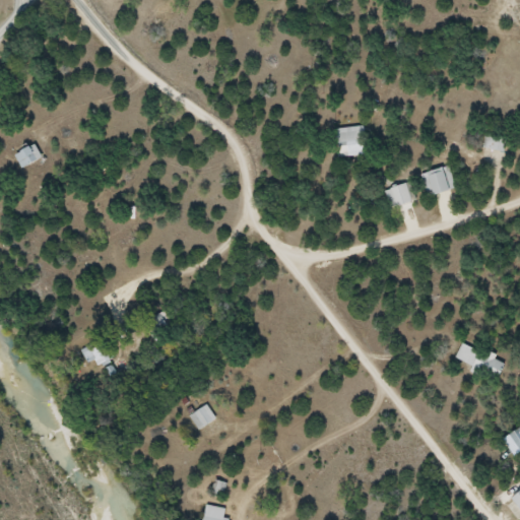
[(366,155),(366,127),(336,127),(336,155),(366,155)]
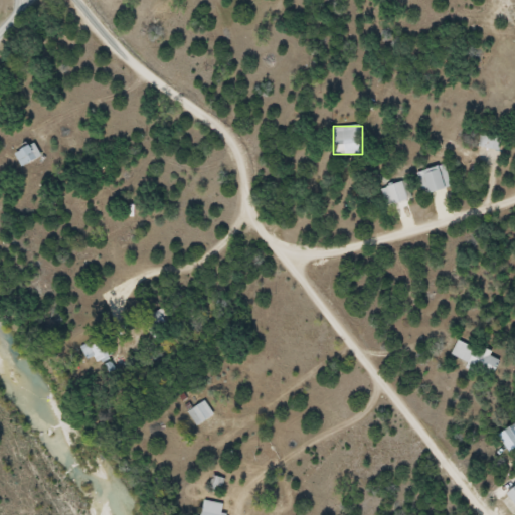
[(500,149),(502,136),(482,132),(480,145),(500,149)]
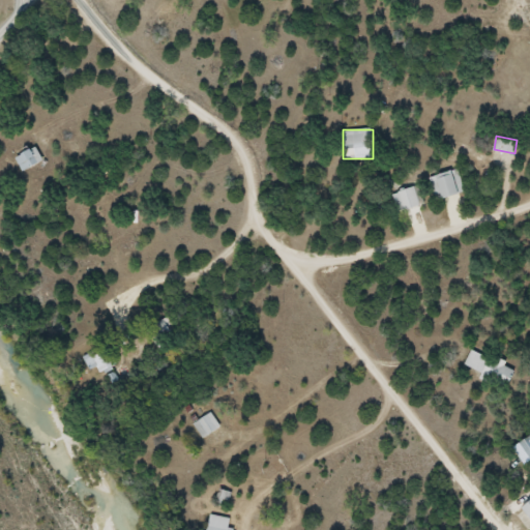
[(16,156),(23,171),(43,160),(36,146),(16,156)]
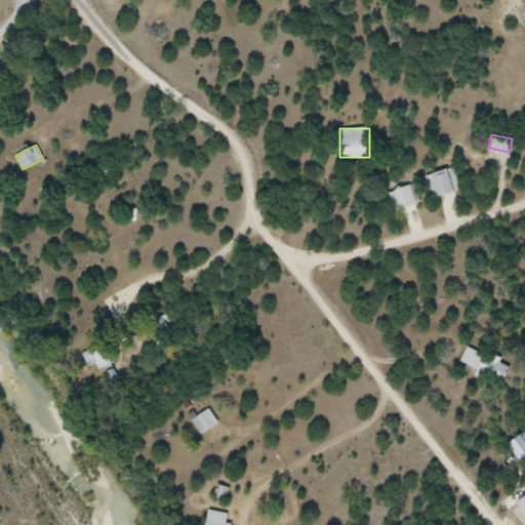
[(461,189),(453,167),(425,177),(433,199),(461,189)]
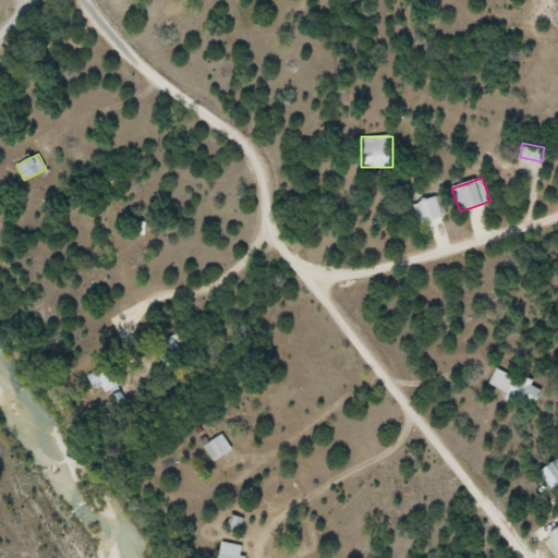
[(444,215),(437,195),(419,202),(426,221),(444,215)]
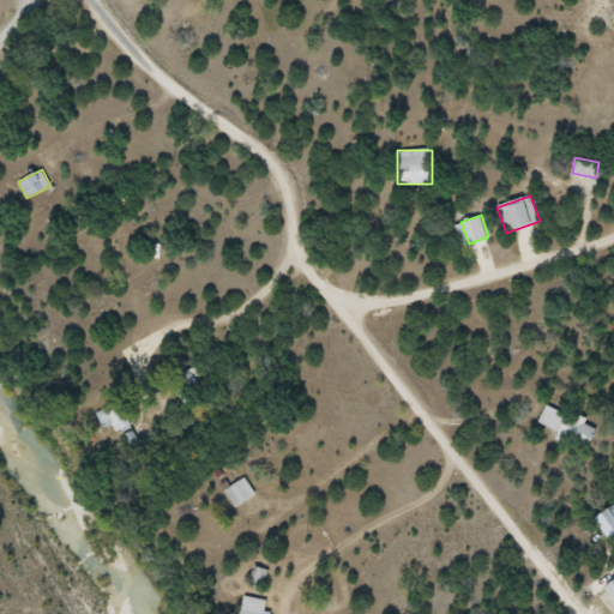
[(182,375),(182,399),(198,399),(198,375),(182,375)]
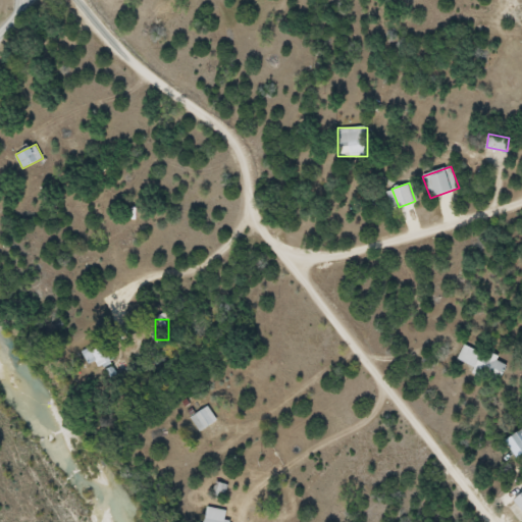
[(92,366),(98,363),(100,367),(114,359),(103,341),(84,352),(92,366)]
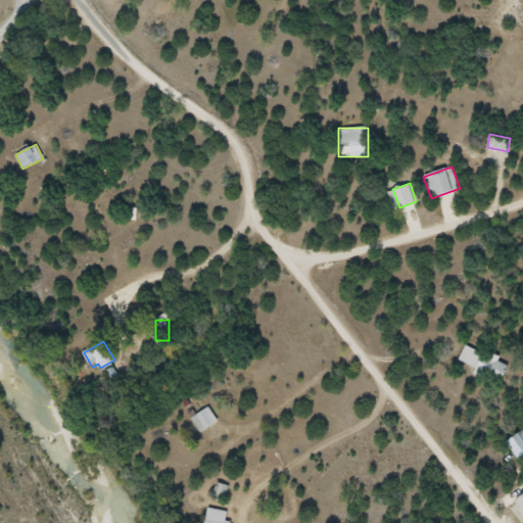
[(510,363),(465,344),(458,360),(476,368),(474,373),(501,384),(510,363)]
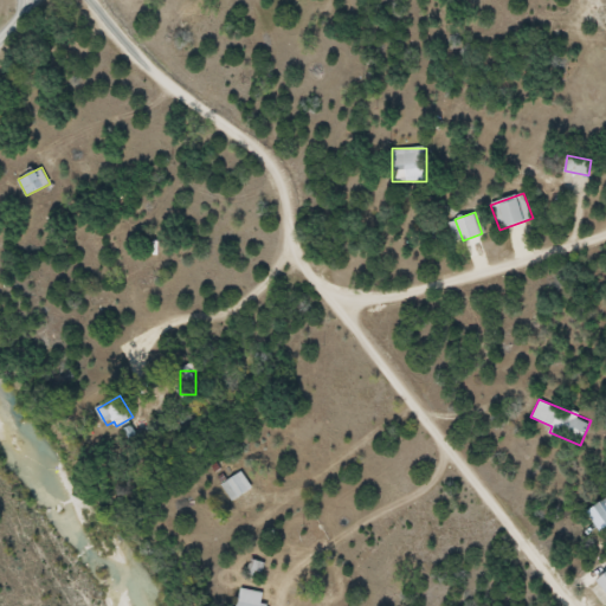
[(252,487),(242,471),(223,484),(234,501),(252,487)]
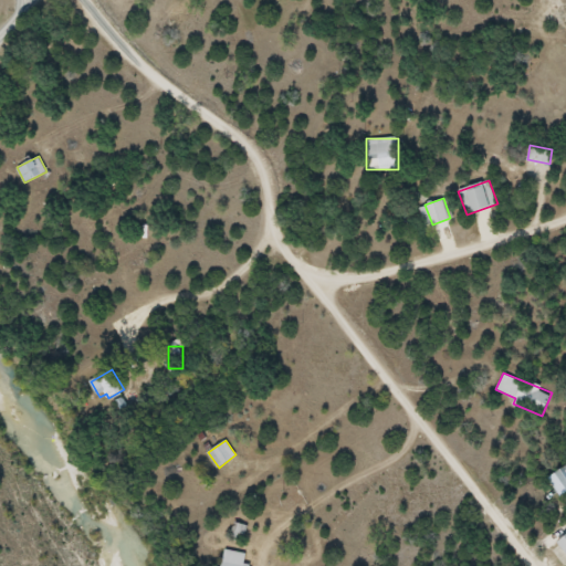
[(245,565),(242,565),(243,555),(226,551),(222,565),(245,565)]
